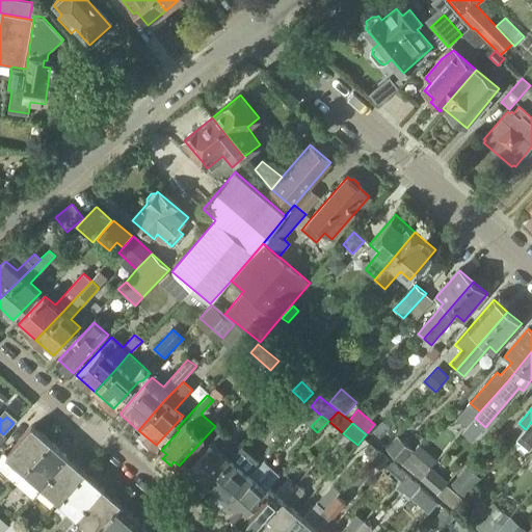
[(7,455),(4,452),(0,457),(0,469),(15,482),(25,472),(51,443),(32,427),(7,455)]
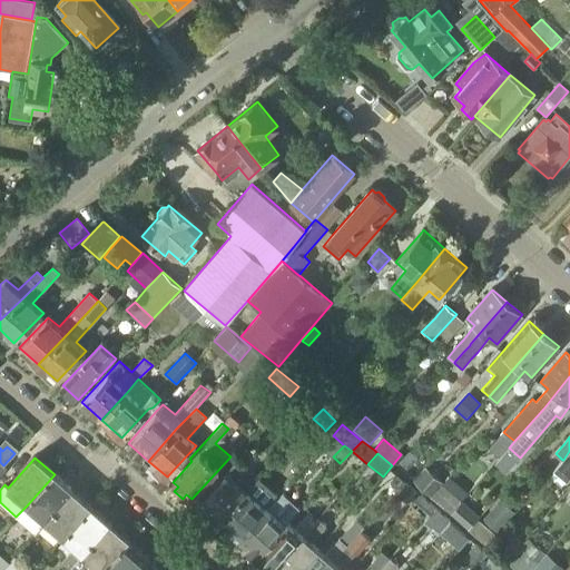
[(219,522),(252,487),(253,484),(242,474),(246,469),(237,461),(198,504),(208,512),(204,518),(213,526),(217,521),(219,522)]
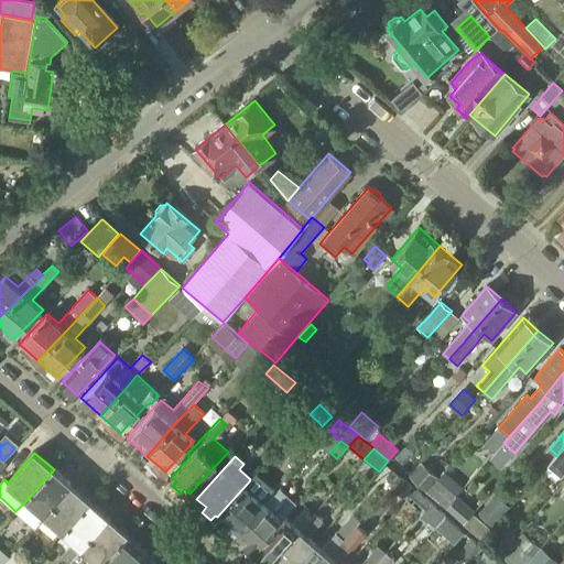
[(46,517),(73,486),(54,469),(26,500),(15,511),(34,528),(45,516),(46,517)]
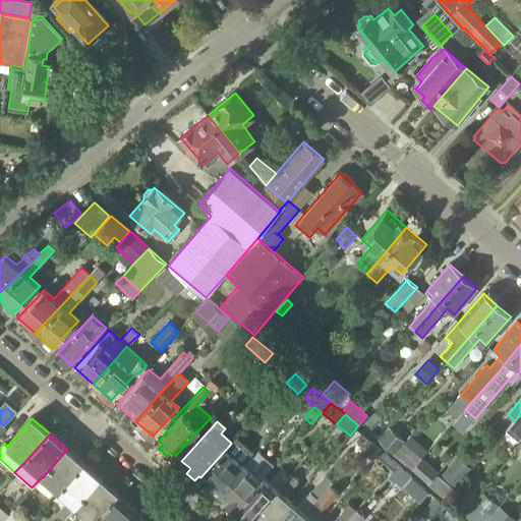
[(364,449),(371,442),(363,435),(356,442),(364,449)]
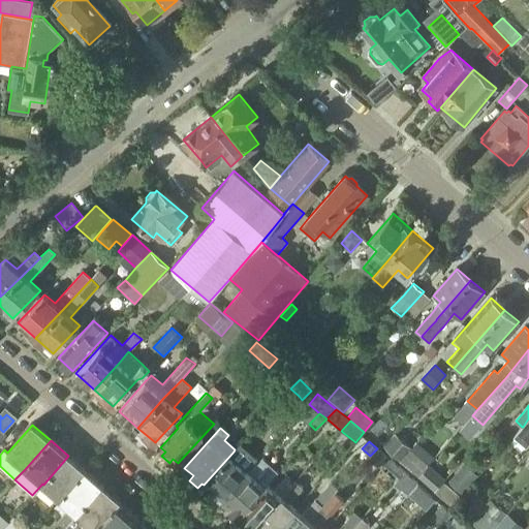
[(401,463),(411,450),(411,449),(412,448),(403,441),(392,455),(401,463)]
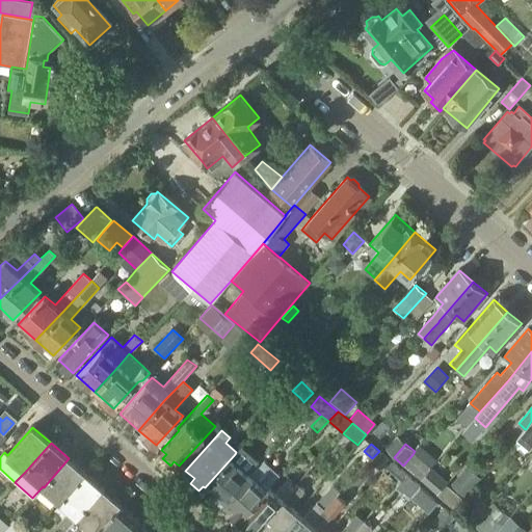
[(379,451),(372,458),(369,461),(380,471),(390,460),(379,451)]
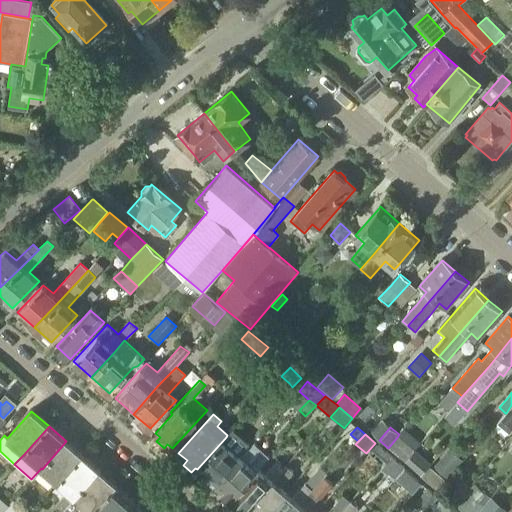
[(398,436),(388,448),(404,461),(414,450),(398,436)]
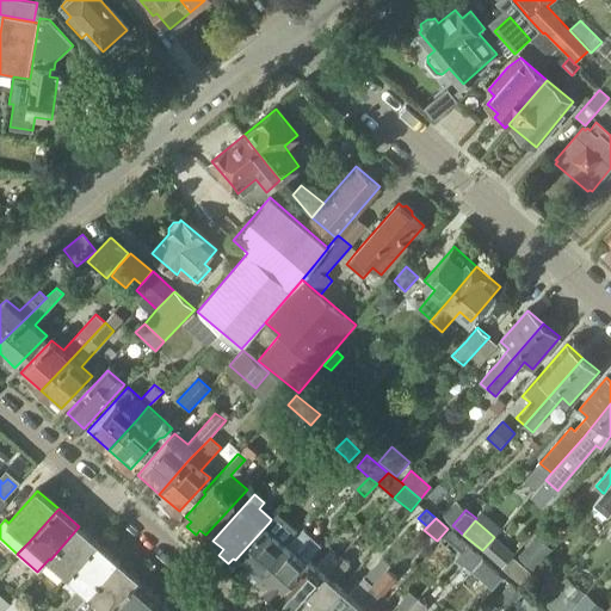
[(258,580),(289,545),(284,542),(294,532),(285,524),(281,530),(270,522),(235,560),(238,562),(233,567),(242,575),(246,571),(258,580)]
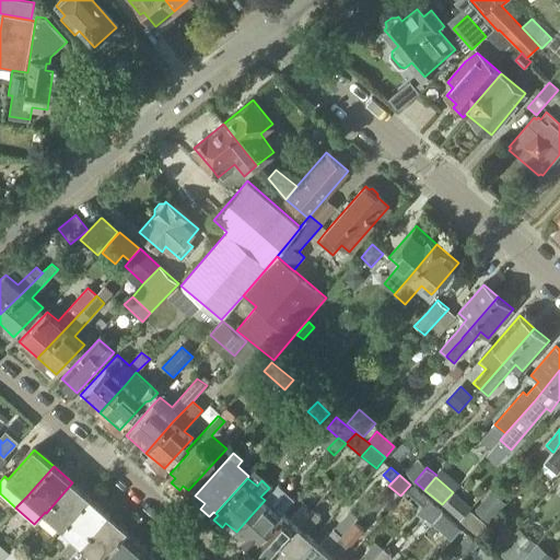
[(63,529),(91,499),(72,482),(46,513),(63,529)]
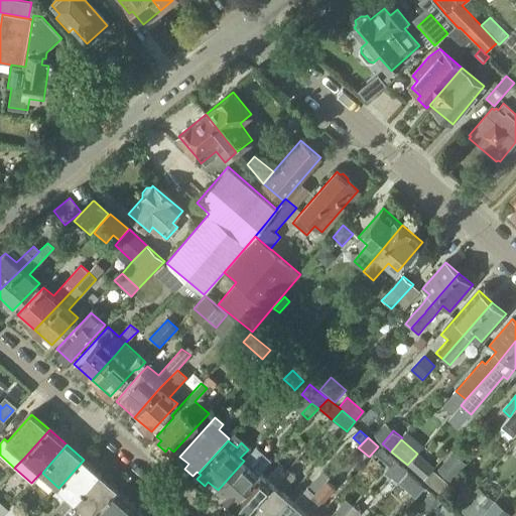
[(234,504),(259,475),(258,474),(261,471),(264,468),(256,461),(263,453),(256,446),(251,452),(244,461),(218,490),(225,496),(222,501),(229,507),(233,503),(234,504)]
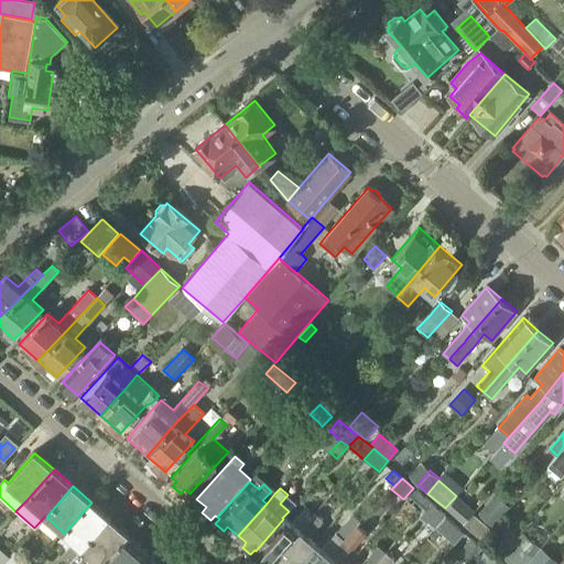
[(422,513),(431,503),(415,490),(407,501),(422,513)]
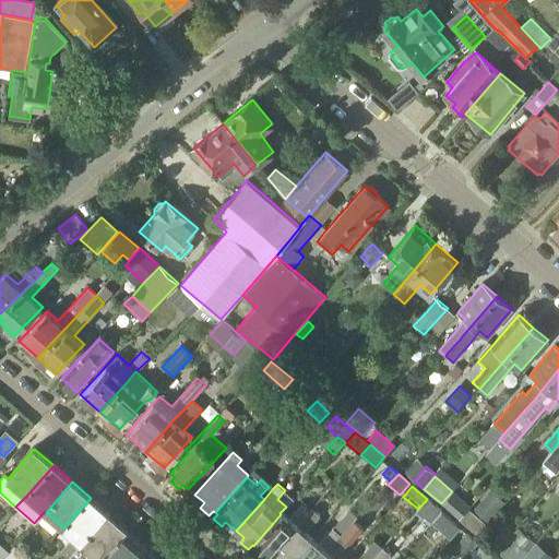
[(471,506),(453,490),(441,503),(459,519),(471,506)]
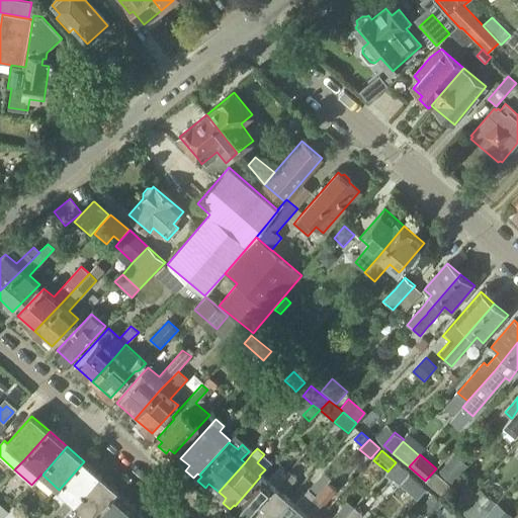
[(454,454),(439,471),(453,484),(468,466),(454,454)]
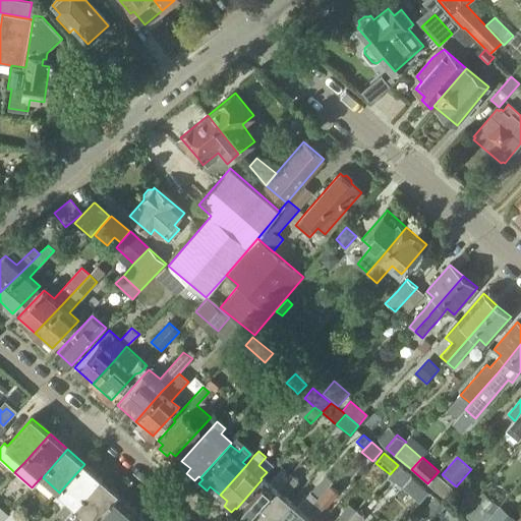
[(76,507),(101,478),(84,464),(59,493),(68,500),(56,514),(64,520),(76,507)]
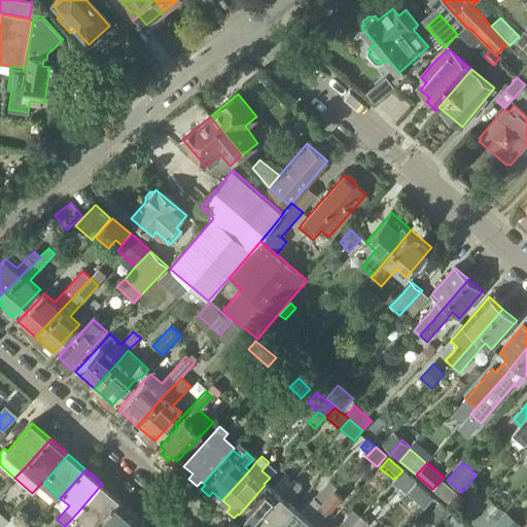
[(407,491),(416,482),(402,470),(394,480),(407,491)]
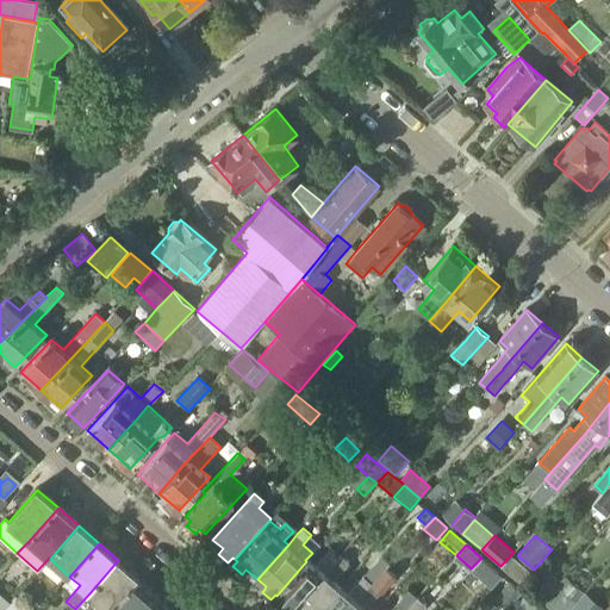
[(337,560),(334,556),(335,554),(330,549),(317,564),(309,556),(305,560),(306,561),(277,596),(292,609),(293,609),(337,560)]
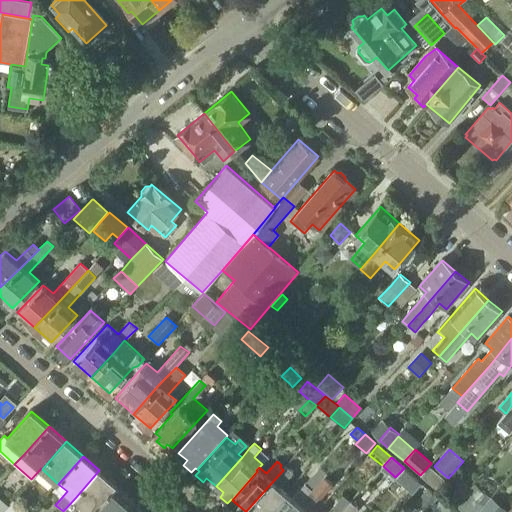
[(270,511),(287,492),(281,487),(292,475),(294,473),(286,466),(283,470),(246,511),(270,511)]
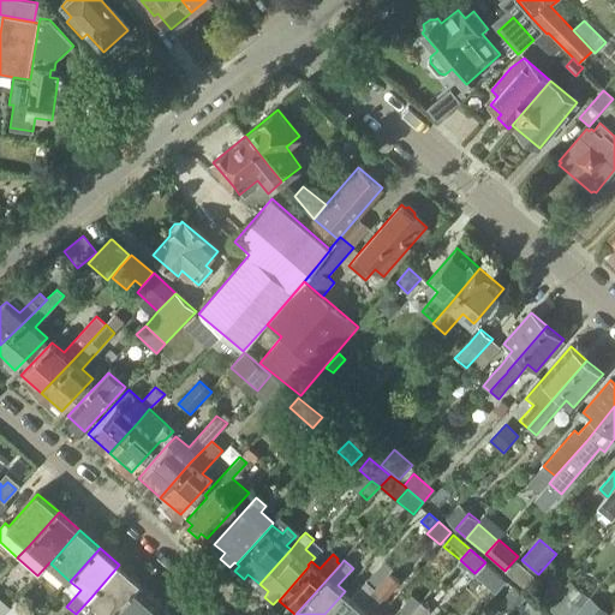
[(527,590),(537,578),(515,560),(506,572),(527,590)]
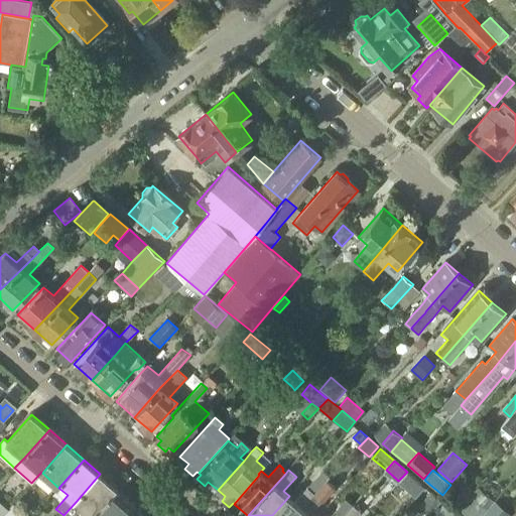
[(296,515),(312,498),(328,481),(330,478),(323,472),(307,490),(296,502),(289,496),(272,515),(296,515)]
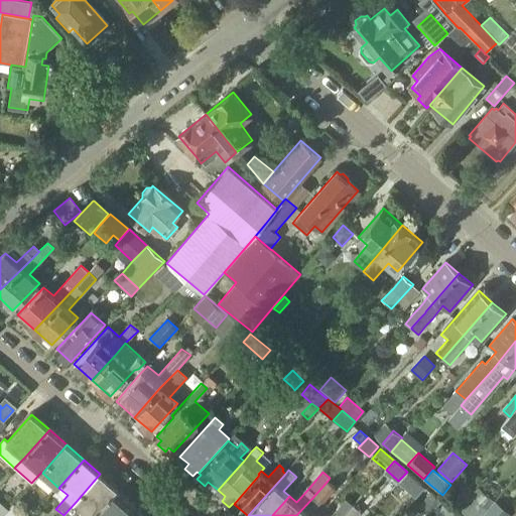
[(407,472),(398,481),(399,482),(398,483),(412,495),(422,485),(407,472)]
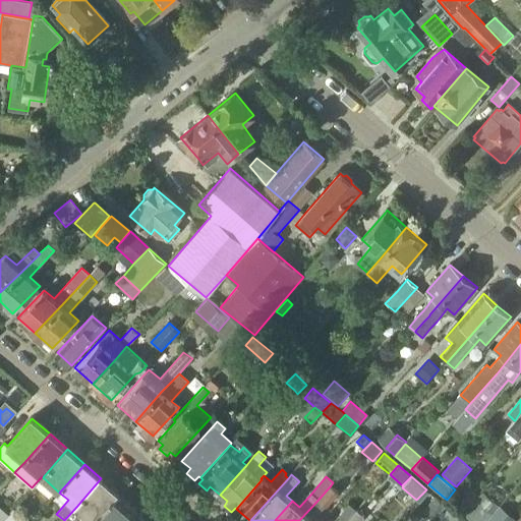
[(93,520),(94,520),(118,494),(101,478),(76,507),(64,520),(75,520),(82,513),(93,520)]
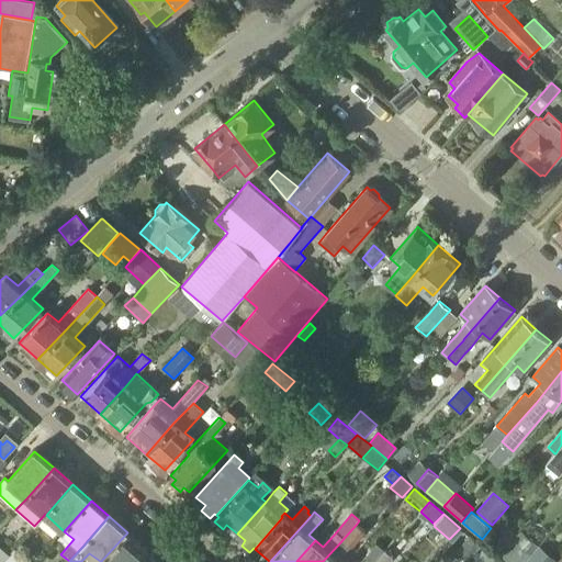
[(340,561),(339,561),(350,548),(366,531),(357,524),(340,542),(323,561),(340,561)]
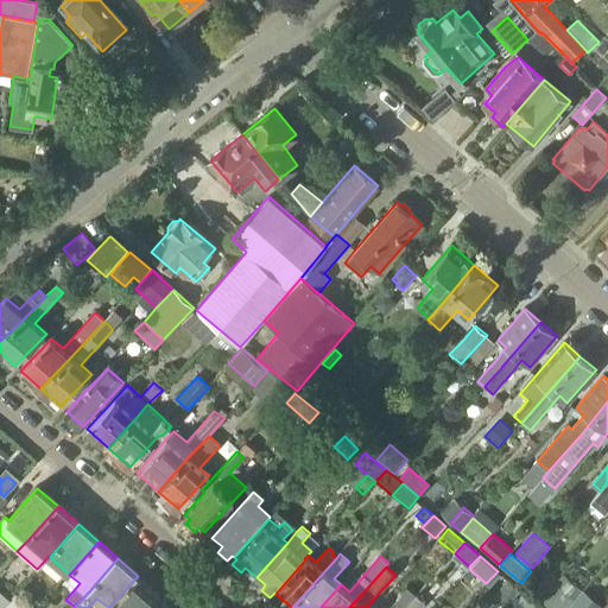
[(540,597),(555,581),(545,572),(531,590),(540,597)]
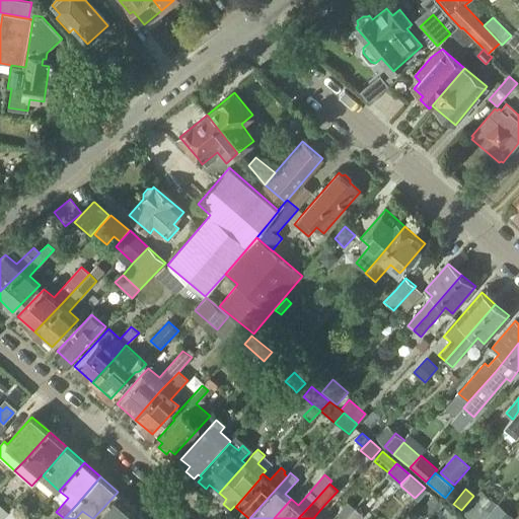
[(480,490),(462,512),(470,518),(484,518),(497,504),(480,490)]
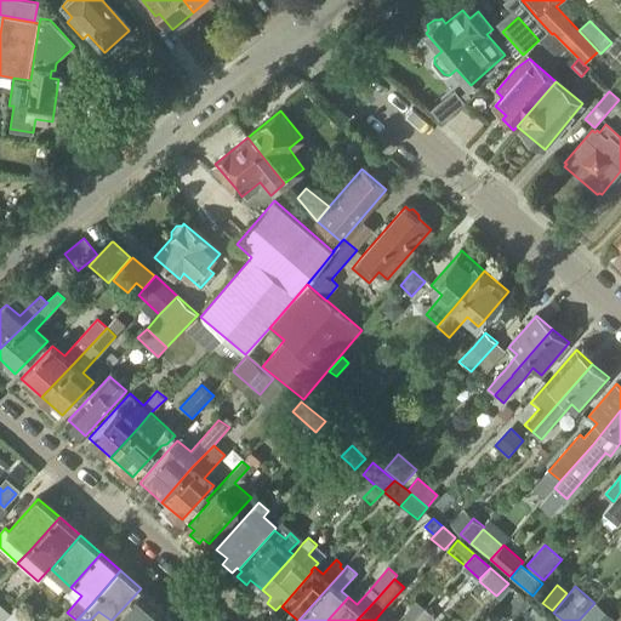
[(148,620),(161,607),(141,588),(112,620),(148,620)]
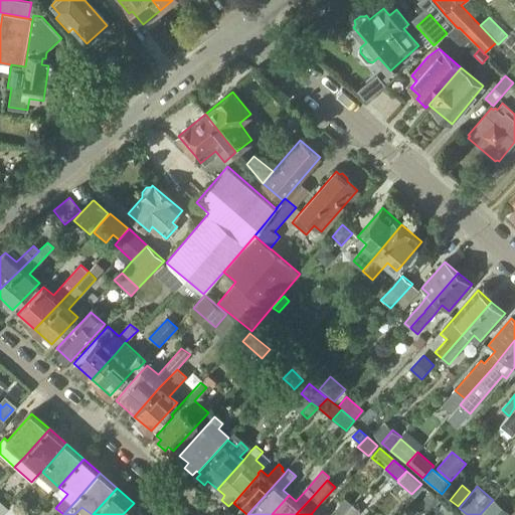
[(426,514),(427,514),(440,501),(430,492),(417,506),(426,514)]
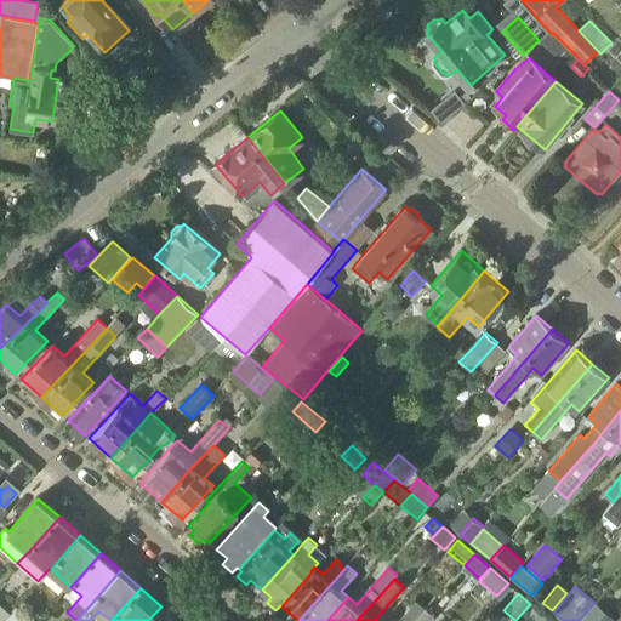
[(414,620),(426,609),(416,600),(402,617),(398,620),(414,620)]
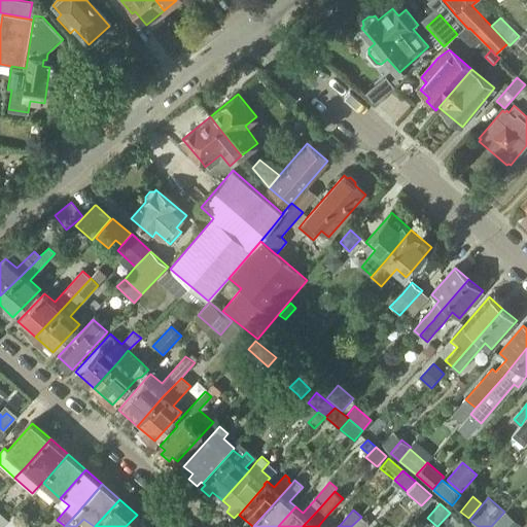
[(520,526),(522,526),(505,512),(492,526),(520,526)]
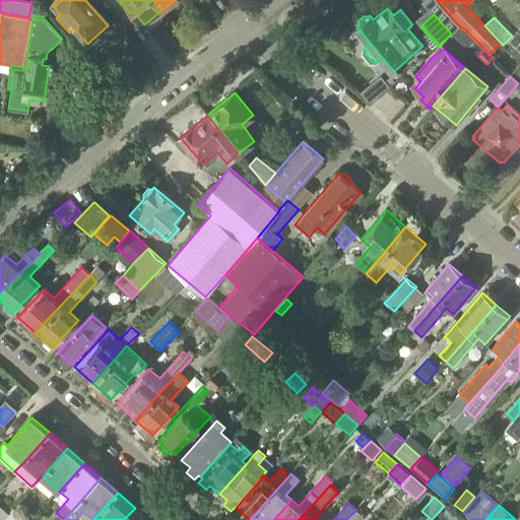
[(149,519),(135,508),(124,519),(149,519)]
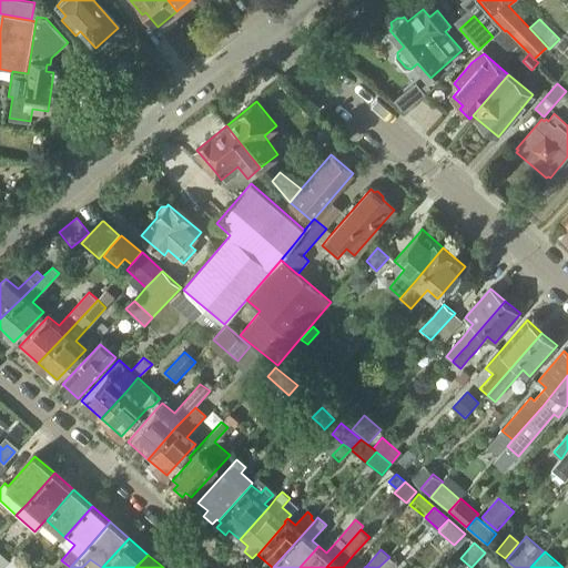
[(478,567),(500,567),(501,567),(488,555),(477,567),(478,567)]
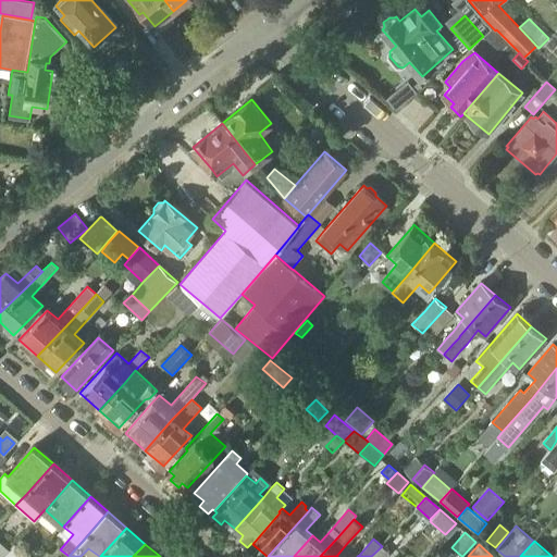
[(385,556),(390,553),(382,546),(371,556),(385,556)]
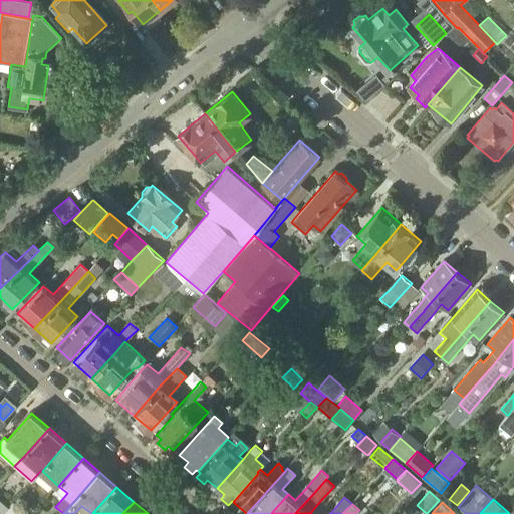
[(22,513),(11,505),(7,510),(6,510),(2,513),(22,513)]
